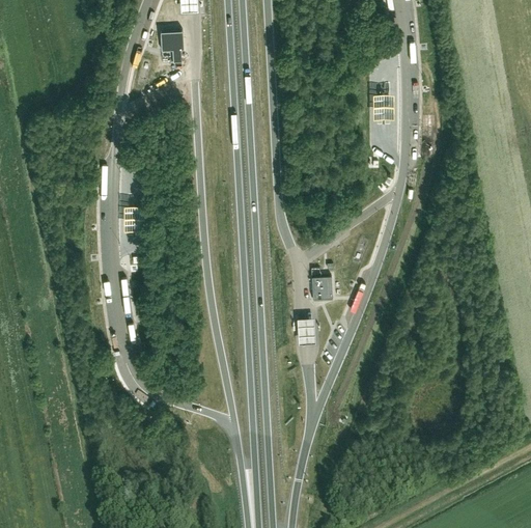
[(197,0),(179,0),(182,15),(198,14),(197,0)]
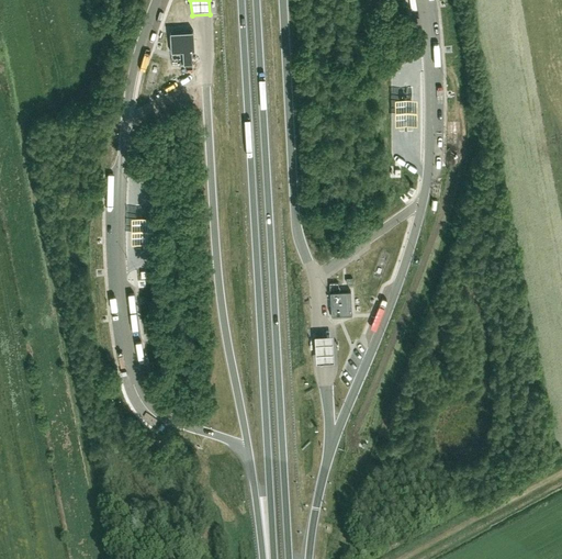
[(193,33),(170,35),(171,56),(182,55),(183,68),(192,68),(191,55),(194,54),(193,33)]
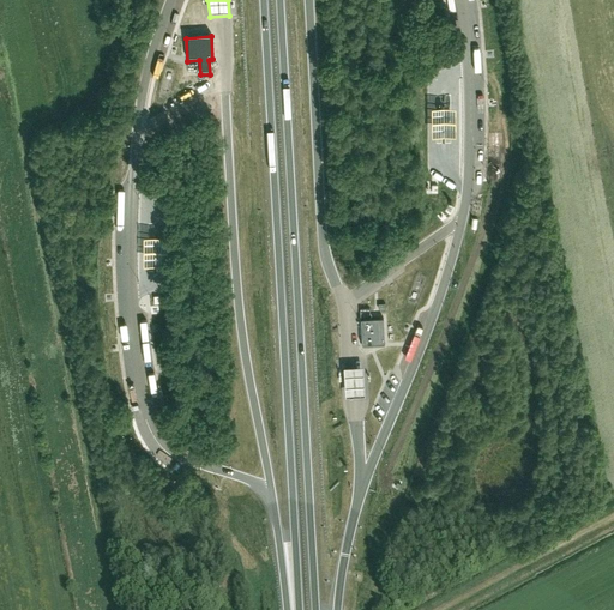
[(167,234),(144,234),(144,264),(167,264),(167,234)]
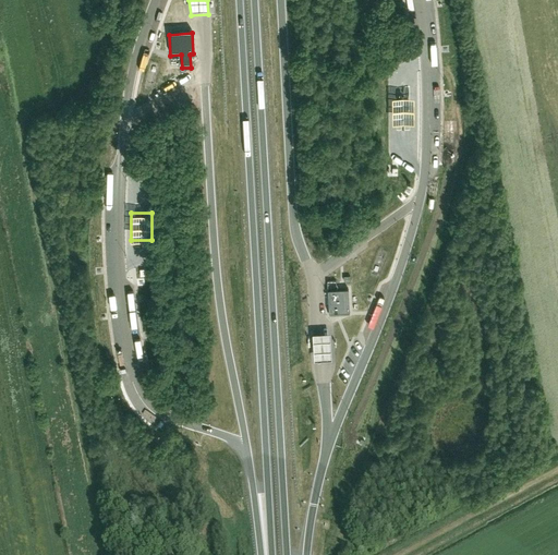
[(328,316),(349,315),(348,292),(327,293),(328,316)]
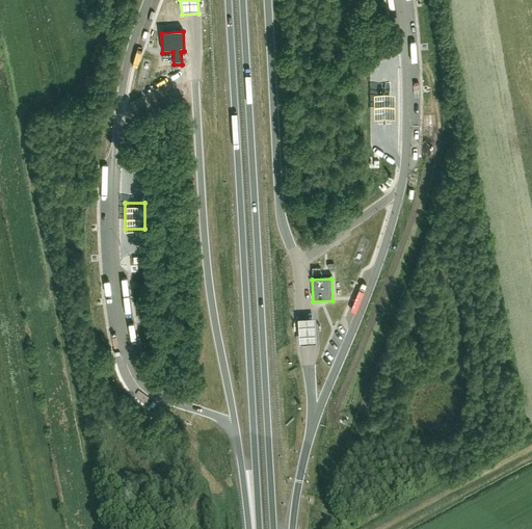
[(314,318),(297,318),(299,344),(316,343),(314,318)]
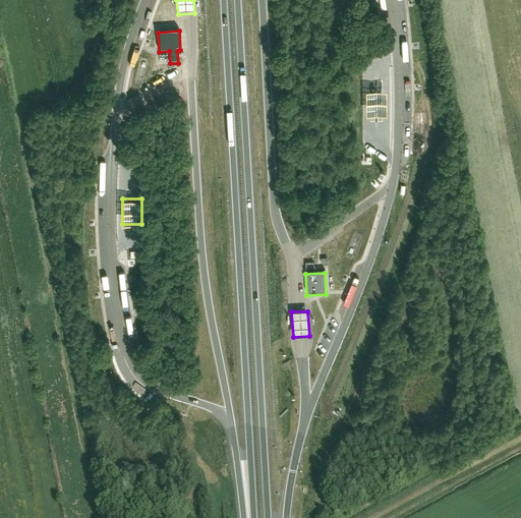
All buildings are outlined.
